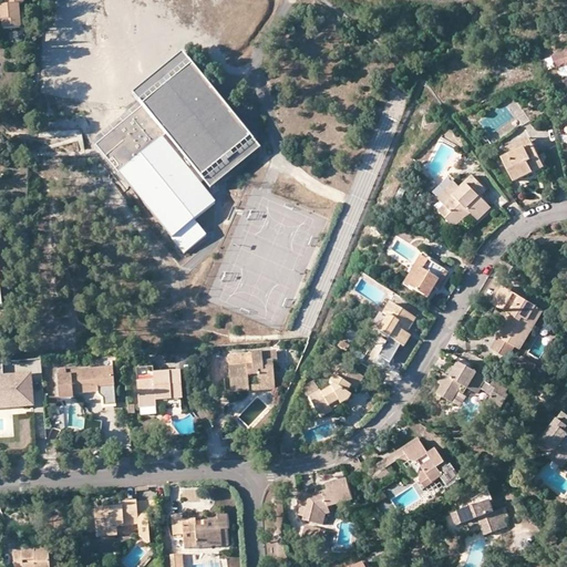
[(4,30),(21,28),(20,4),(24,4),(23,0),(6,0),(7,7),(0,7),(0,21),(3,22),(4,30)]
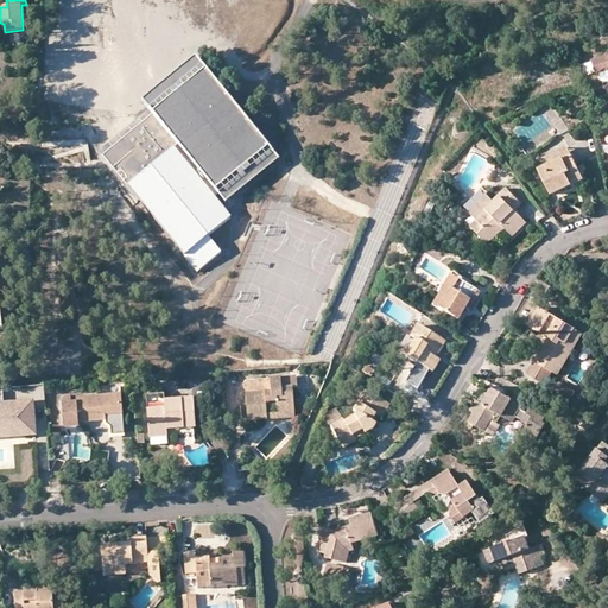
[(607,69),(607,55),(593,61),(597,74),(607,69)]
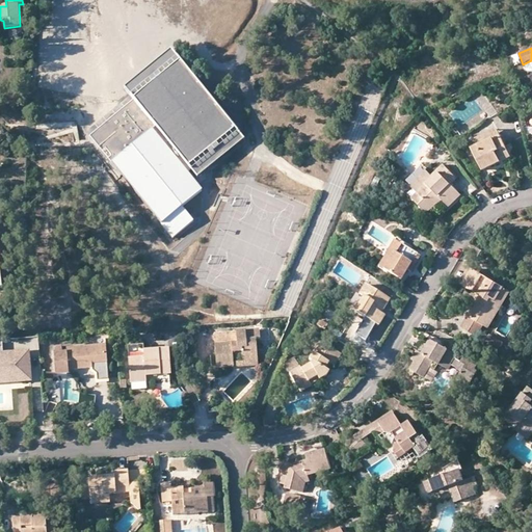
[(116,159),(112,162),(162,223),(175,238),(195,220),(184,207),(204,190),(190,174),(194,170),(200,178),(246,139),(174,50),(128,88),(136,99),(108,122),(109,123),(100,130),(111,144),(107,148),(116,159)]
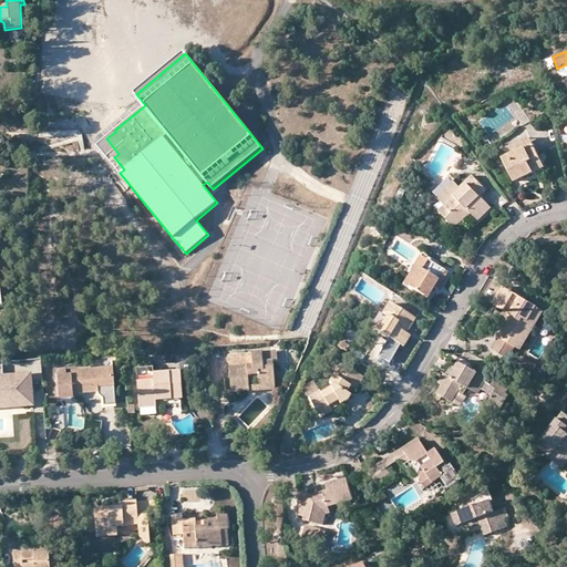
[(120,173),(124,169),(114,157),(119,154),(106,138),(116,131),(115,130),(98,144),(120,173)]
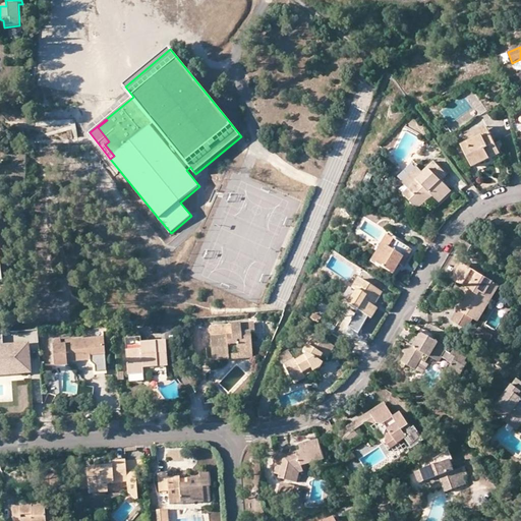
[(469,141),(490,131),(486,125),(466,135),(469,141)]
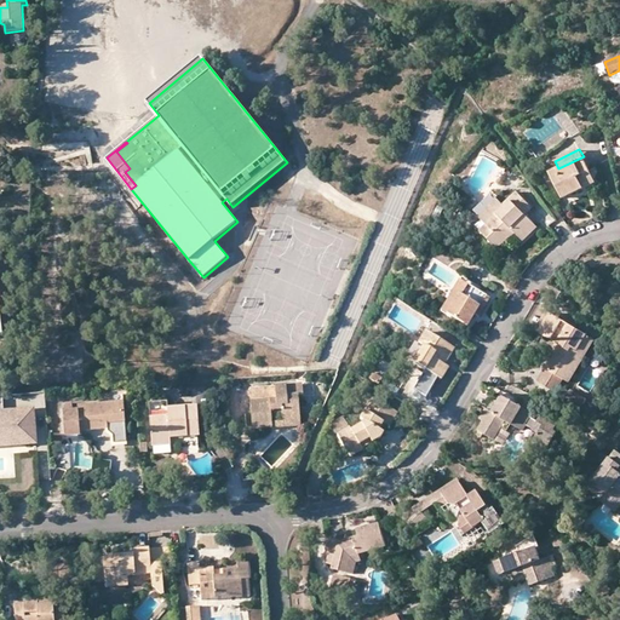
[(563,199),(596,183),(584,156),(558,168),(551,172),(563,199)]
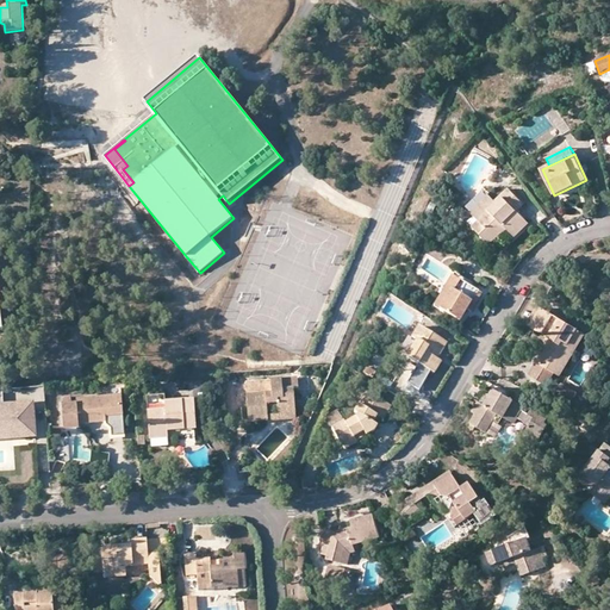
[(517,210),(523,204),(509,188),(496,201),(498,203),(480,219),(489,229),(481,235),(490,243),(506,228),(514,236),(528,223),(517,210)]
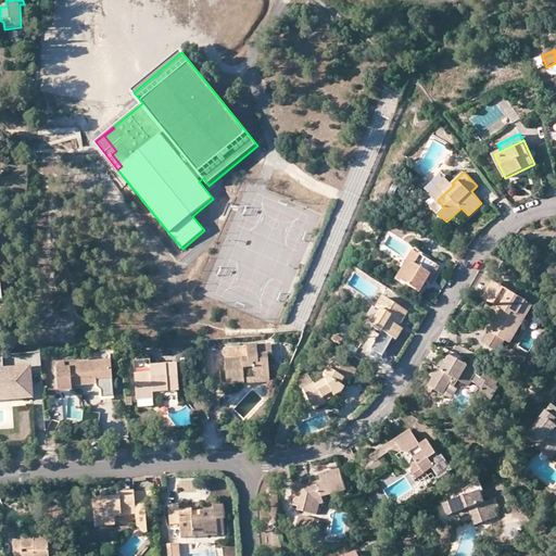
[(454,185),(452,184),(445,177),(430,192),(438,200),(454,185)]
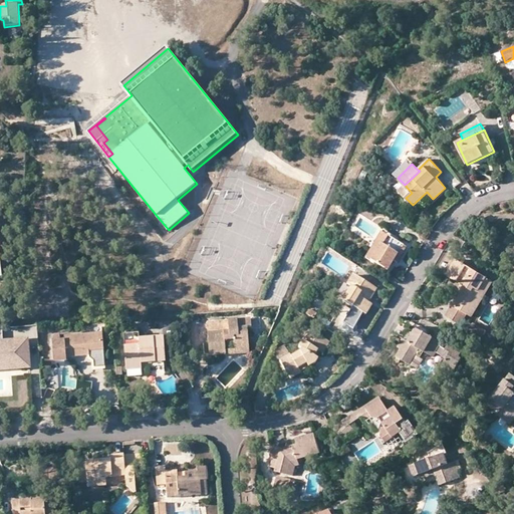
[(412,193),(405,185),(399,191),(406,198),(412,193)]
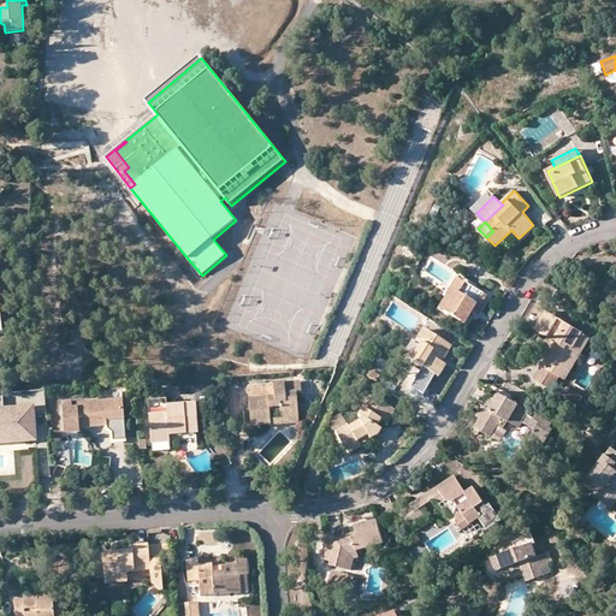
[(438,230),(449,236),(452,230),(442,224),(438,230)]
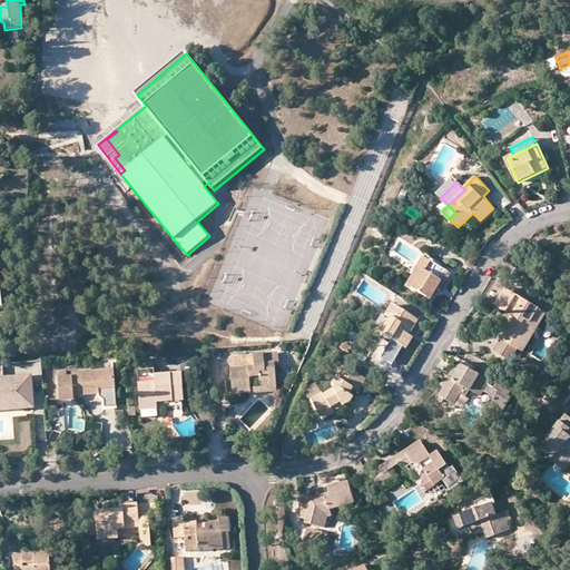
[(412,291),(429,263),(423,259),(406,288),(412,291)]
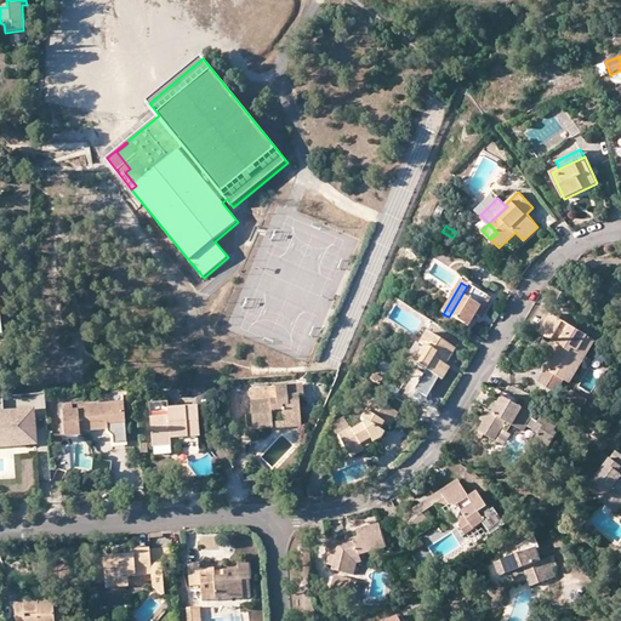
[(480,319),(491,301),(467,286),(449,317),(468,329),(477,317),(480,319)]
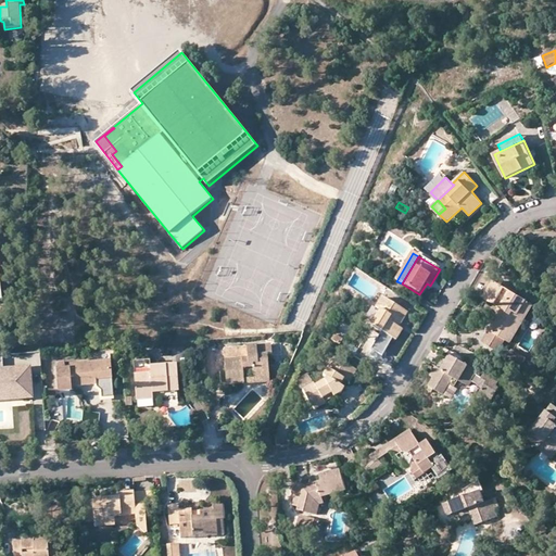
[(483,299),(494,281),(490,278),(479,297),(483,299)]
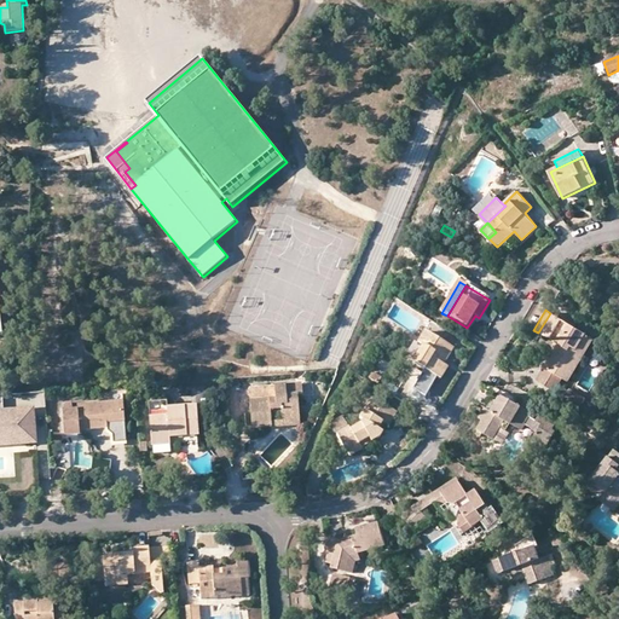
[(584,333),(550,313),(538,333),(557,345),(543,368),(536,381),(549,388),(556,375),(561,377),(566,381),(583,353),(576,348),(584,333)]
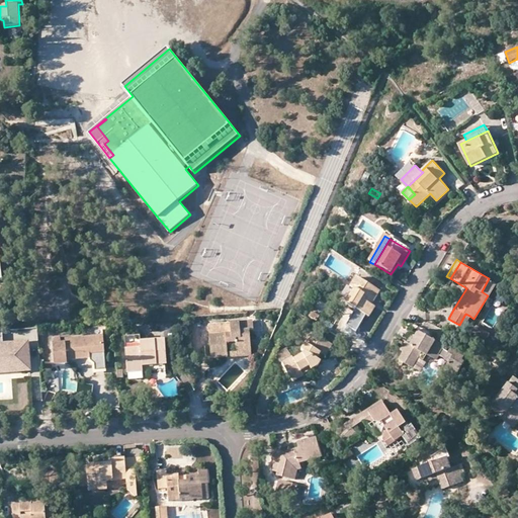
[(372,296),(375,298),(380,291),(355,277),(341,303),(347,307),(348,305),(355,309),(369,317),(375,308),(371,306),(368,303),(372,296)]
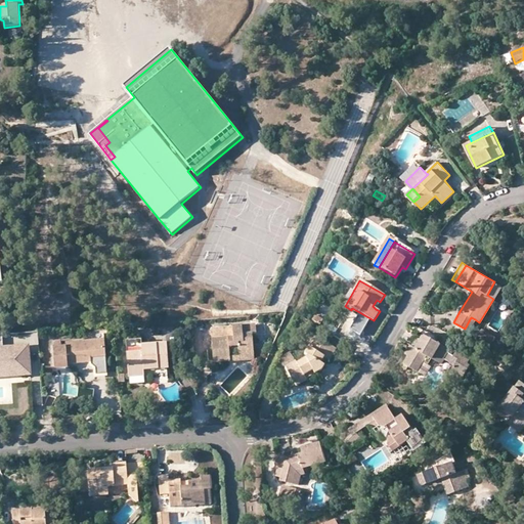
[(501,287),(494,281),(487,295),(493,299),(501,287)]
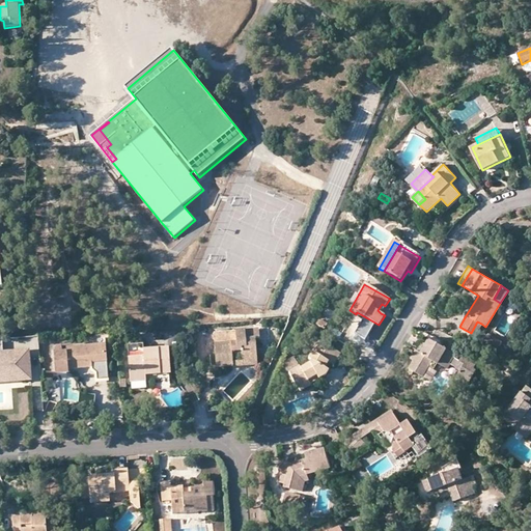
[(522,294),(513,288),(511,292),(520,298),(522,294)]
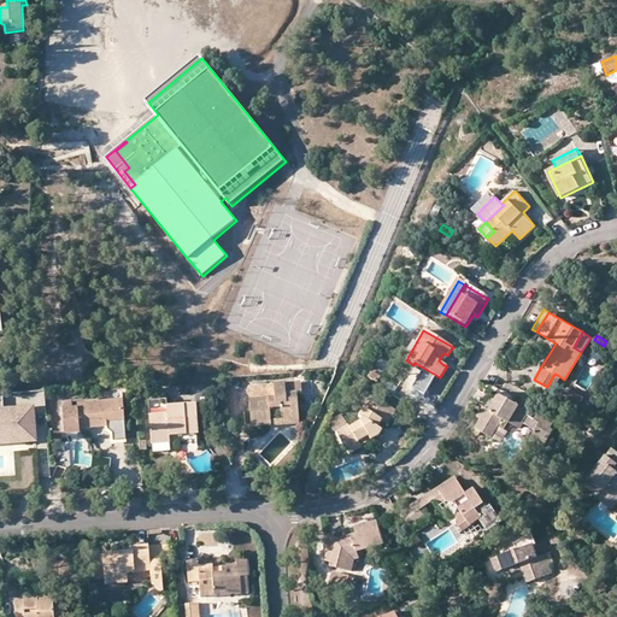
[(380,376),(371,371),(368,376),(377,382),(380,376)]
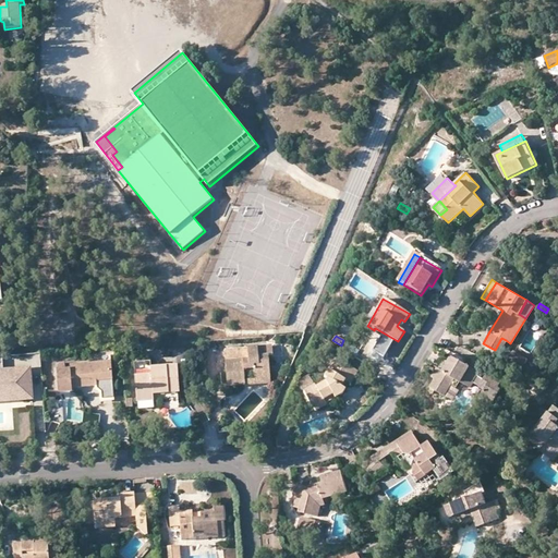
[(498,352),(506,340),(501,338),(495,350),(498,352)]
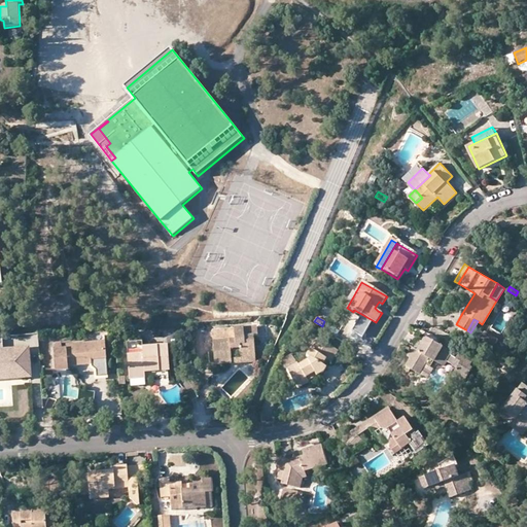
[(241,360),(255,359),(253,337),(258,337),(257,326),(212,330),(215,363),(222,362),(222,360),(231,360),(231,353),(240,352),(241,360)]
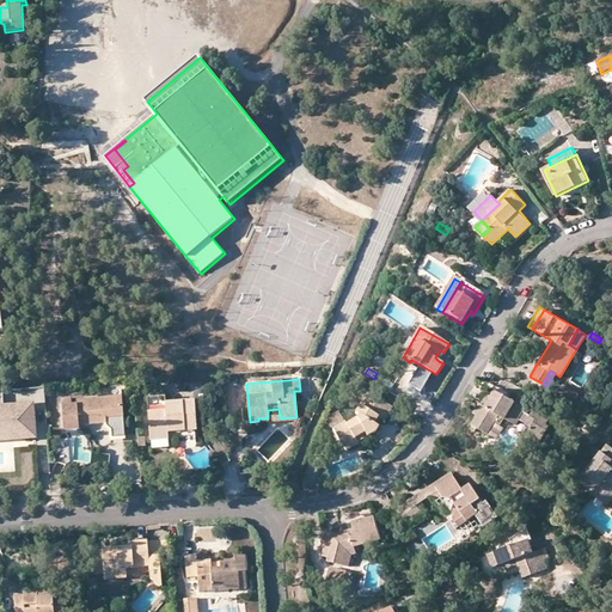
[(574,399),(576,396),(561,386),(558,390),(574,399)]
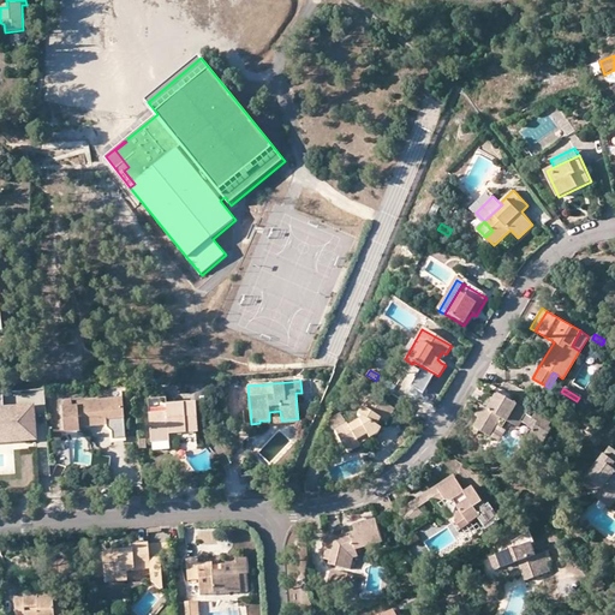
[(529,410),(497,392),(494,399),(489,396),(477,416),(479,417),(473,428),(490,437),(497,425),(502,418),(507,421),(519,428),(523,421),(535,428),(530,436),(543,445),(553,429),(550,427),(555,418),(538,410),(535,417),(526,412),(529,410)]
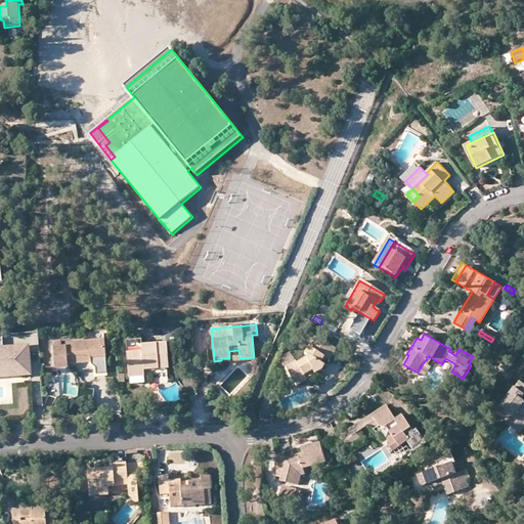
[(491,342),(478,334),(477,337),(489,345),(491,342)]
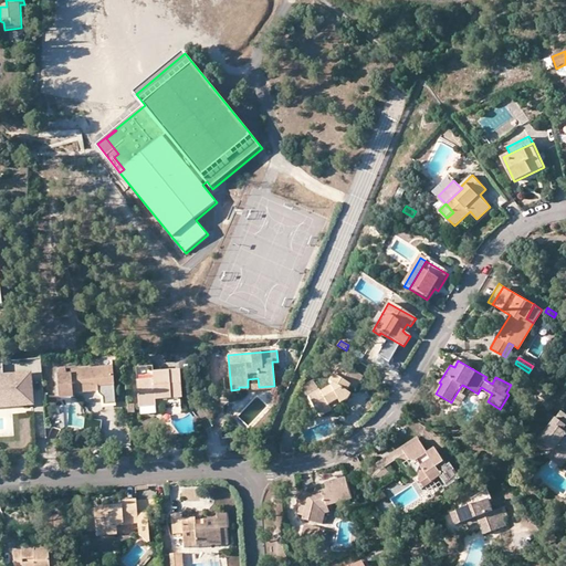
[(338,399),(339,404),(347,400),(350,395),(347,392),(350,386),(356,389),(364,376),(341,363),(328,383),(332,385),(329,387),(320,394),(318,391),(308,398),(321,417),(332,411),(331,409),(328,405),(338,399)]
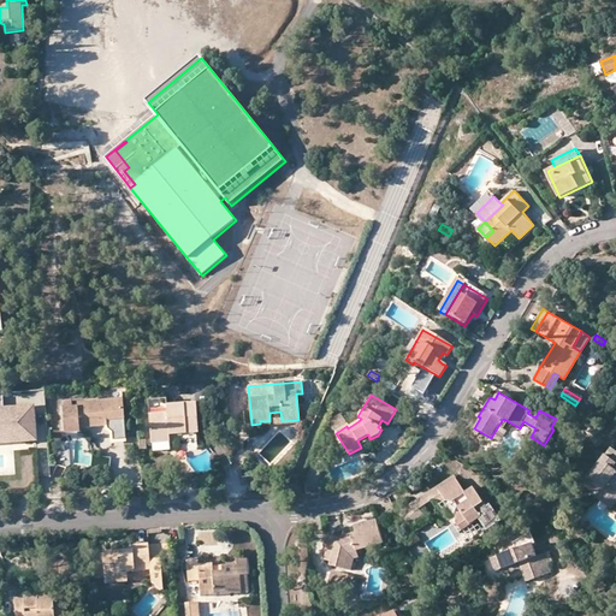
[(0,433),(15,433),(15,443),(35,442),(33,407),(4,409),(3,397),(0,397),(0,433)]
